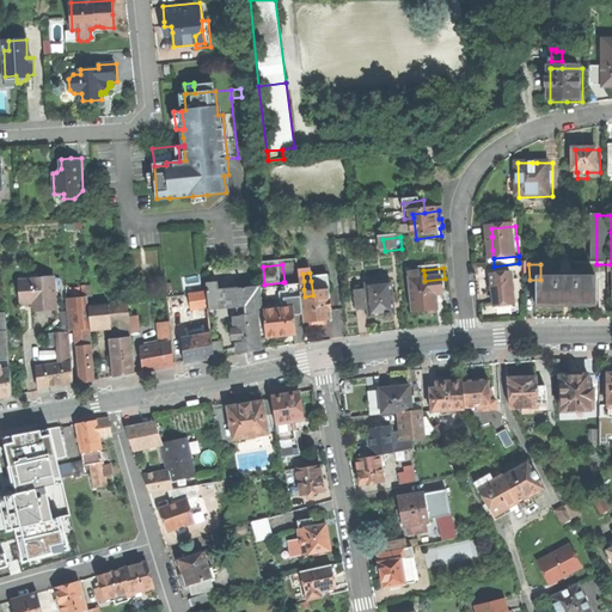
[(17,276),(18,303),(30,303),(31,310),(59,308),(57,274),(17,276)]
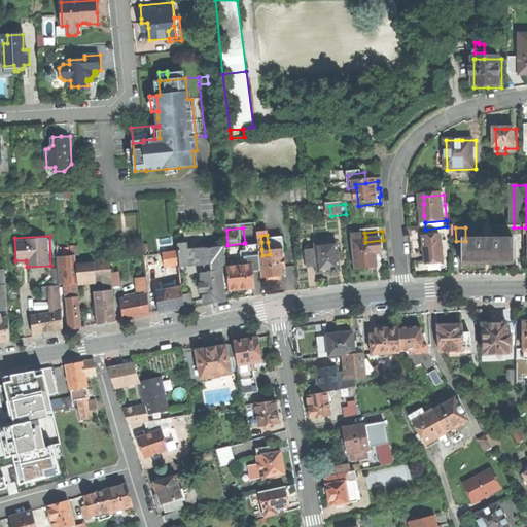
[(430,266),(447,264),(445,236),(427,238),(428,251),(430,266)]
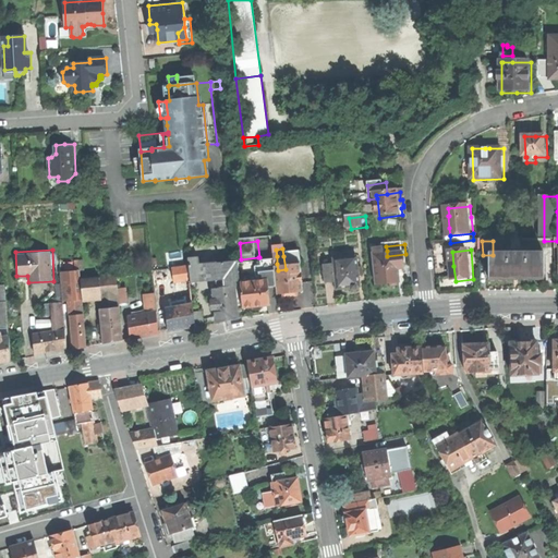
[(387,251),(376,252),(380,288),(390,287),(395,287),(396,289),(402,288),(401,286),(403,286),(402,271),(408,271),(405,254),(387,256),(387,251)]
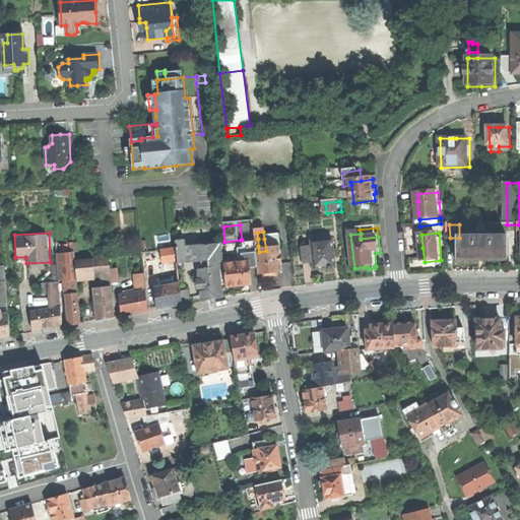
[(264,239),(266,251),(283,249),(281,237),(264,239)]
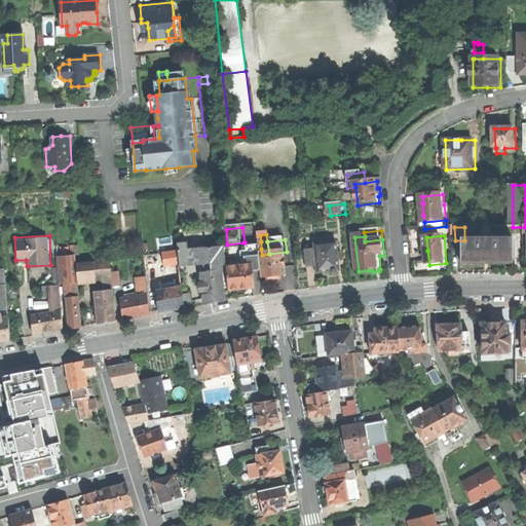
[(490,264),(516,264),(516,239),(498,239),(498,241),(482,241),(482,239),(464,240),(464,265),(490,264)]
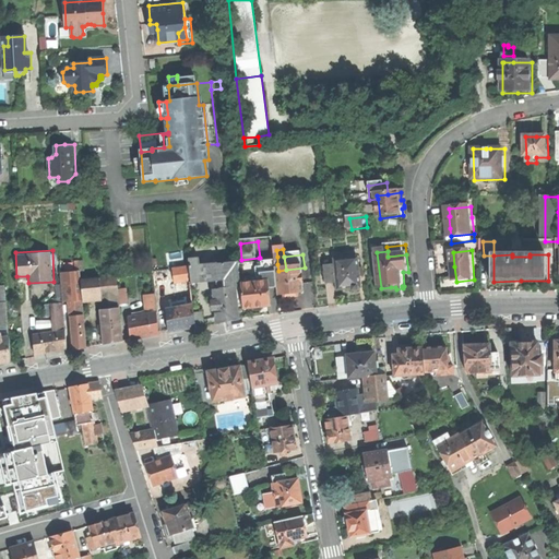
[(259,258),(260,266),(277,264),(277,257),(260,258),(259,258)]
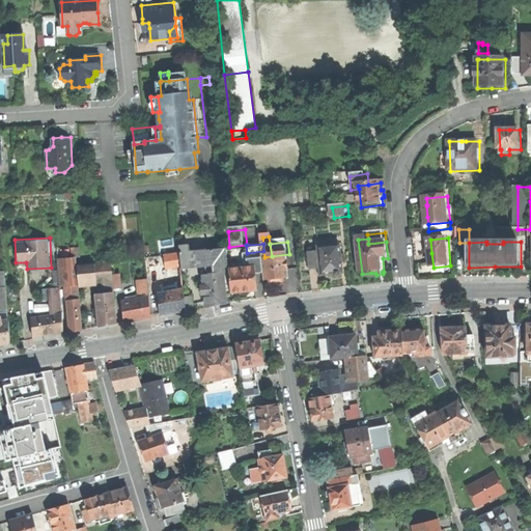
[(231,266),(232,273),(249,271),(247,253),(246,245),(229,247),(230,252),(231,266)]
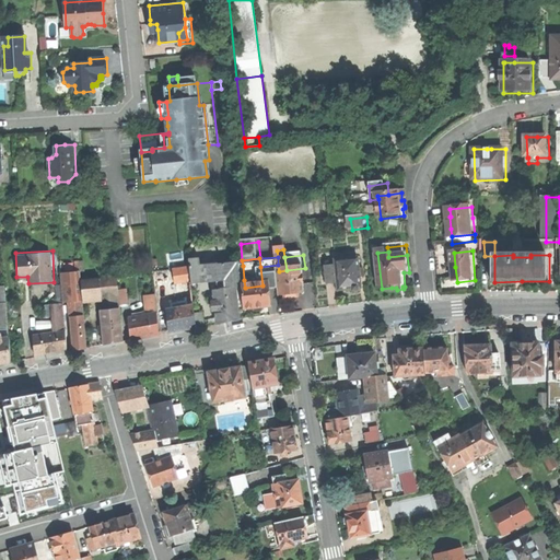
[(341,284),(342,293),(352,292),(357,292),(357,293),(363,293),(363,291),(365,291),(364,281),(363,271),(362,260),(339,263),(340,269),(341,284)]
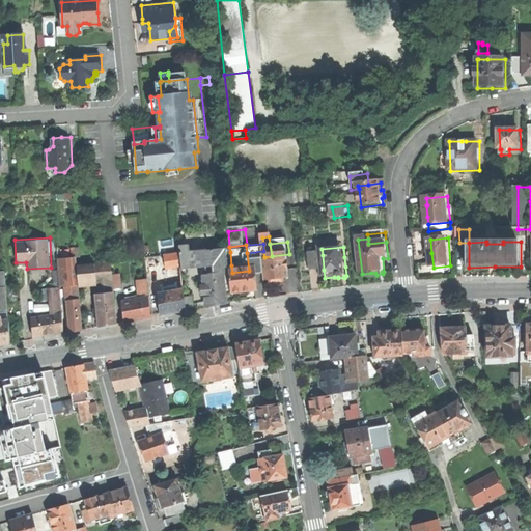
[(186,271),(196,270),(194,256),(194,250),(184,252),(184,258),(186,270),(186,271)]
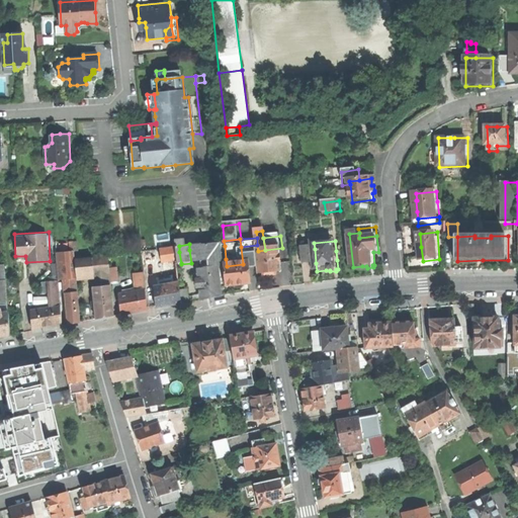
[(253,270),(260,270),(258,251),(257,245),(241,247),(243,264),(252,263),(253,270)]
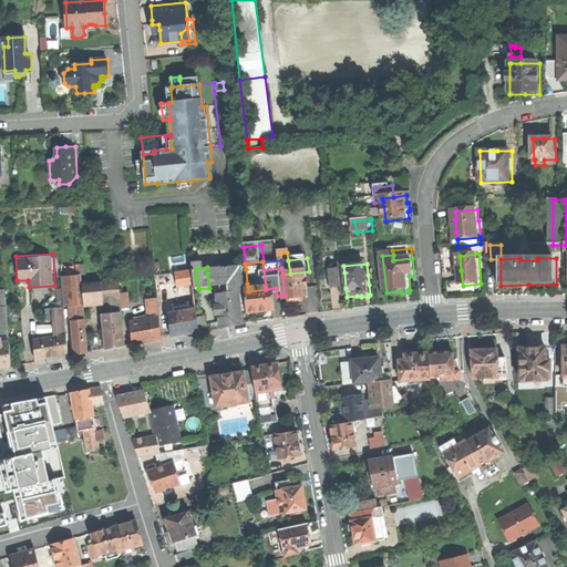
[(219,287),(234,285),(247,284),(246,269),(217,272),(219,287)]
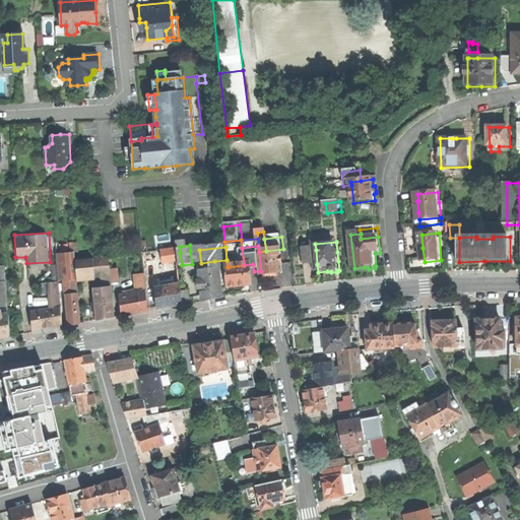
[(261,271),(262,277),(274,276),(286,275),(283,249),(266,251),(259,252),(261,271)]
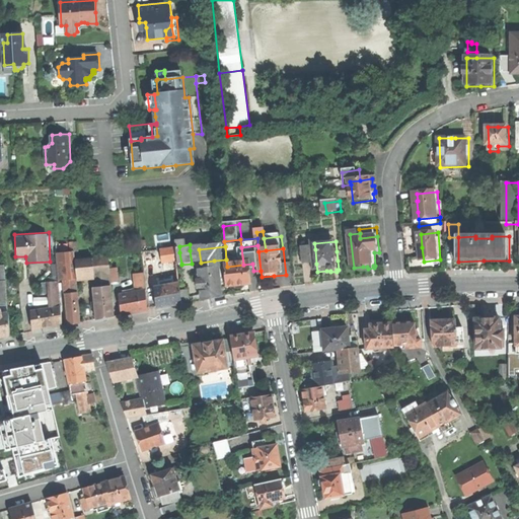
[(192,264),(201,263),(199,249),(190,250),(192,264)]
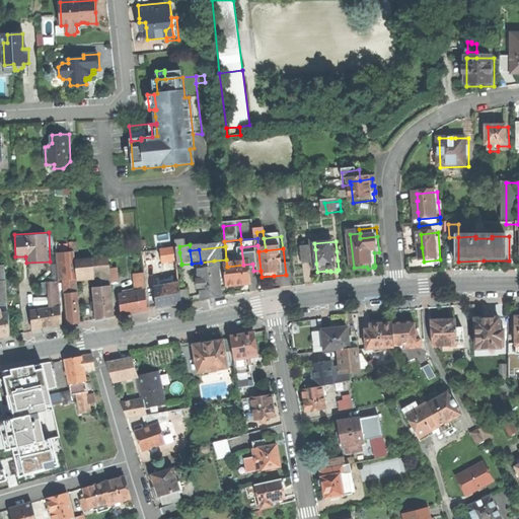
[(307,265),(316,264),(315,249),(306,250),(307,265)]
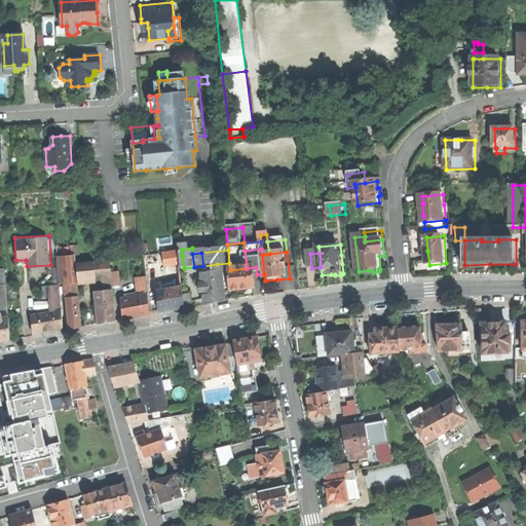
[(58,257),(59,265),(76,264),(76,256),(58,257)]
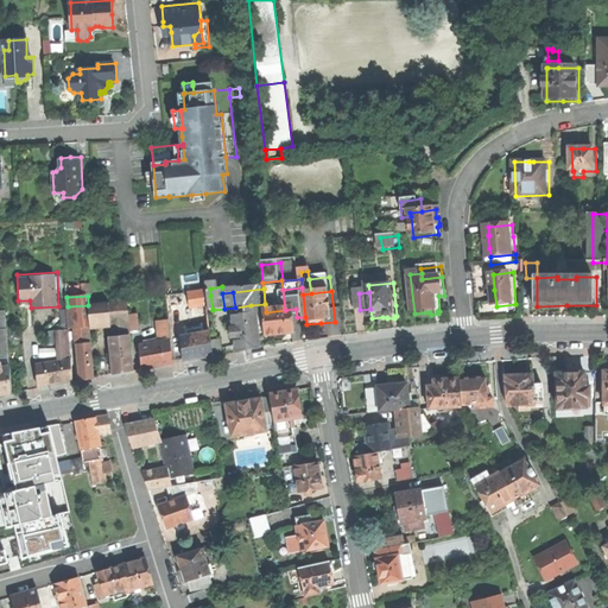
[(204,310),(213,309),(210,296),(200,297),(201,311),(204,311),(204,310)]
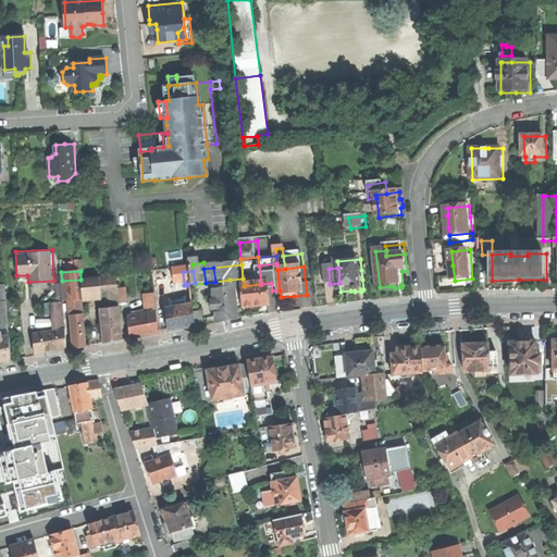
[(239,289),(244,289),(244,286),(243,279),(230,280),(231,291),(239,289)]
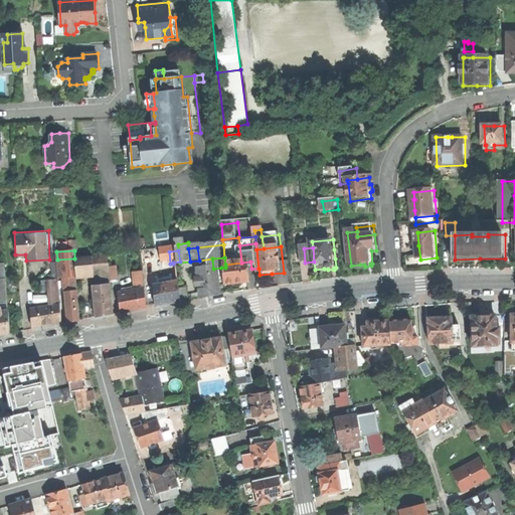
[(58,279),(64,278),(70,278),(76,277),(74,259),(57,260),(58,279)]
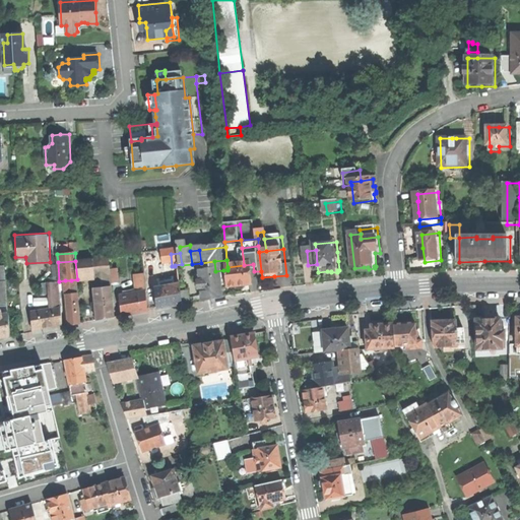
[(113,263),(96,264),(99,280),(106,279),(115,278),(113,263)]
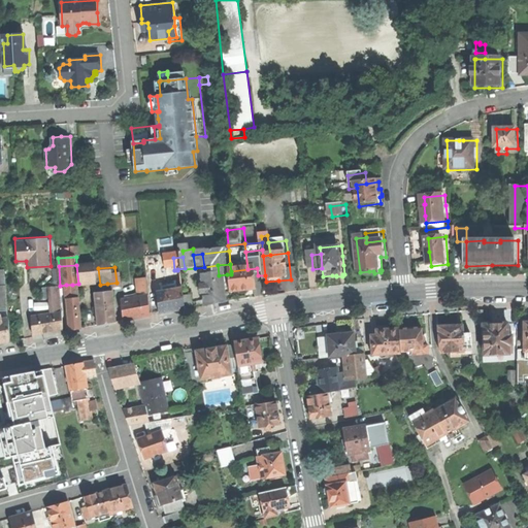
[(83,287),(100,285),(98,268),(80,270),(83,287)]
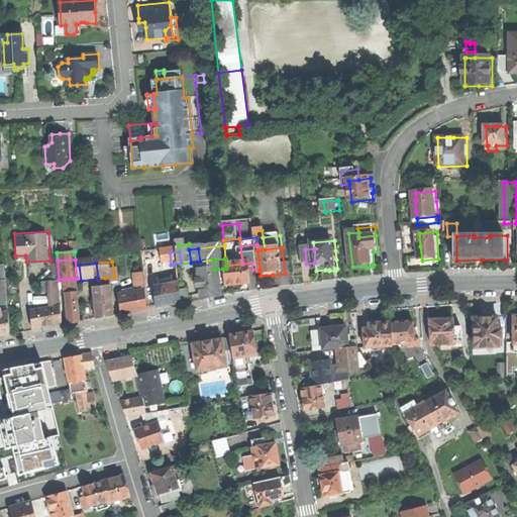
[(254,287),(252,270),(251,263),(242,264),(226,266),(226,269),(228,286),(229,290),(241,288),(254,287)]
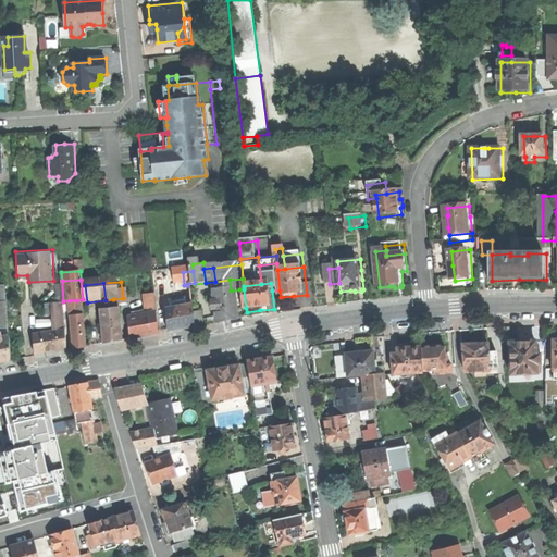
[(243,323),(242,309),(239,289),(231,291),(217,292),(221,326),(232,324),(243,323)]
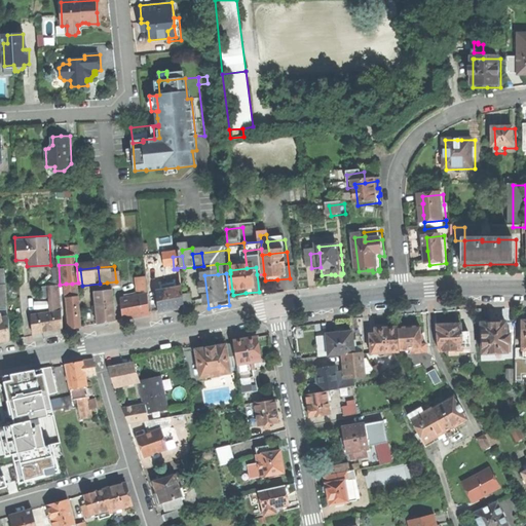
[(107,283),(108,296),(117,295),(116,282),(107,283)]
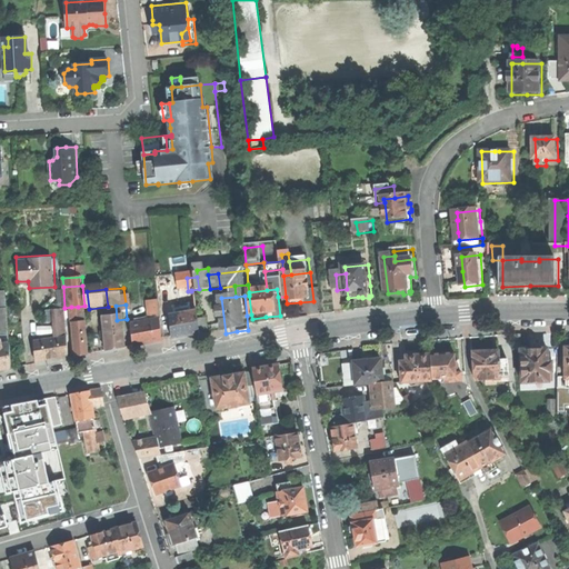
[(153,306),(156,325),(165,322),(162,305),(153,306)]
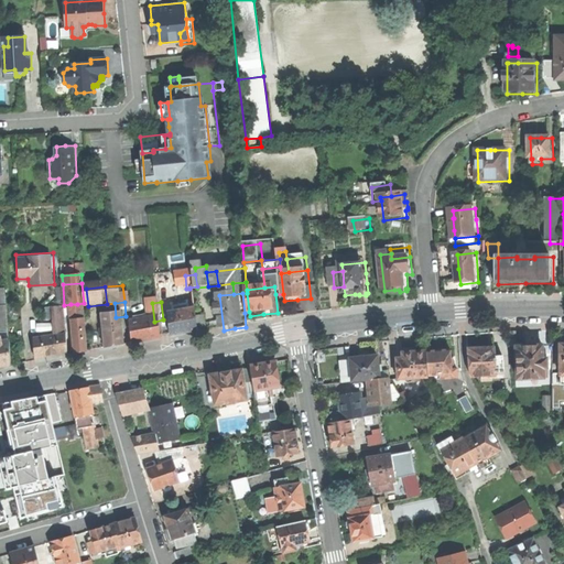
[(0,328),(9,328),(7,304),(0,305),(0,304),(0,328)]
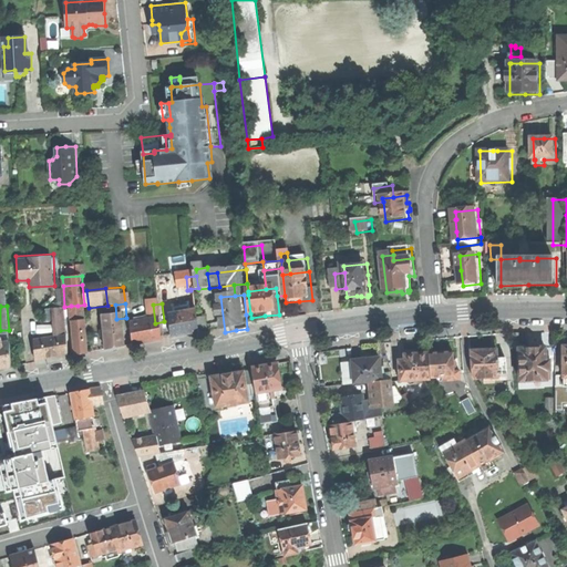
[(55,308),(58,337),(66,336),(64,307),(55,308)]
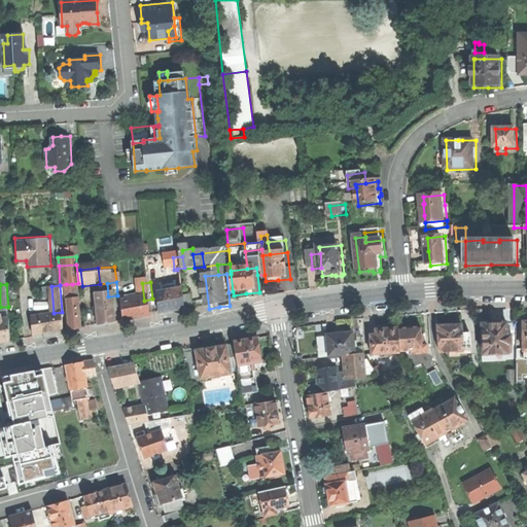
[(176,315),(189,313),(187,300),(186,291),(179,293),(170,295),(162,296),(164,317),(176,315)]
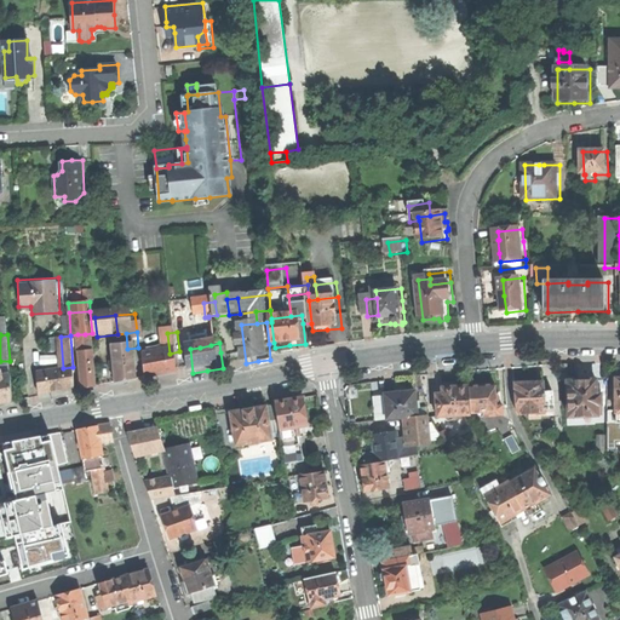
[(127,349),(116,350),(120,389),(131,386),(142,384),(138,348),(127,349)]
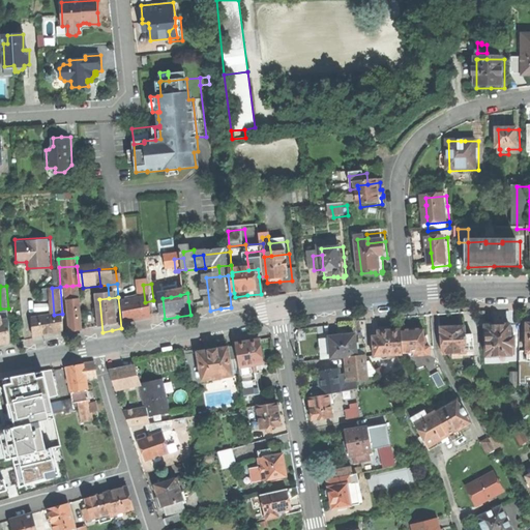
[(76,330),(82,329),(80,298),(74,299),(67,299),(69,330),(76,330)]
